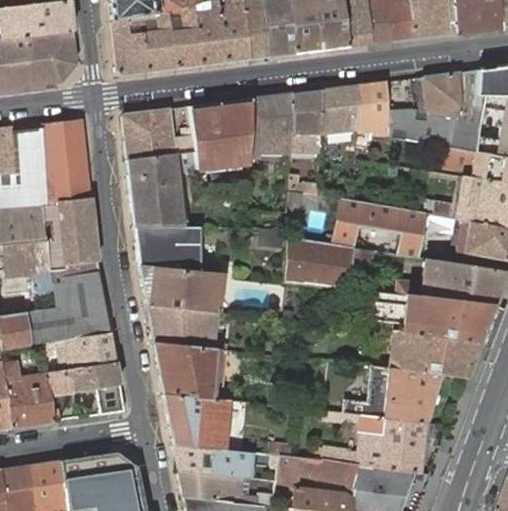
[(0,35),(0,86),(63,79),(78,62),(71,0),(49,0),(10,4),(0,4),(0,10),(3,35),(0,35)]
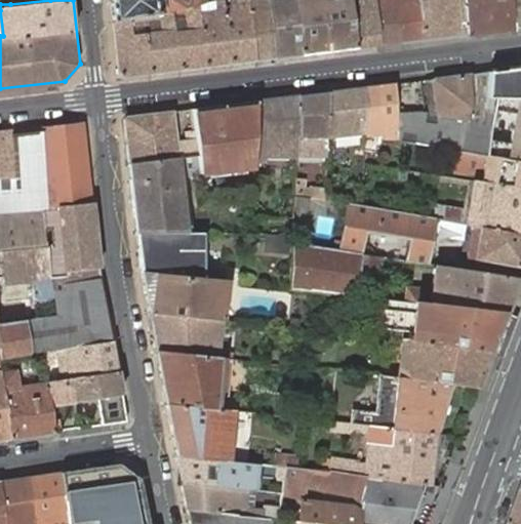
[(201,4),(206,3),(205,0),(114,0),(117,21),(148,15),(157,13),(164,12),(176,9),(188,7),(201,5),(201,4)]
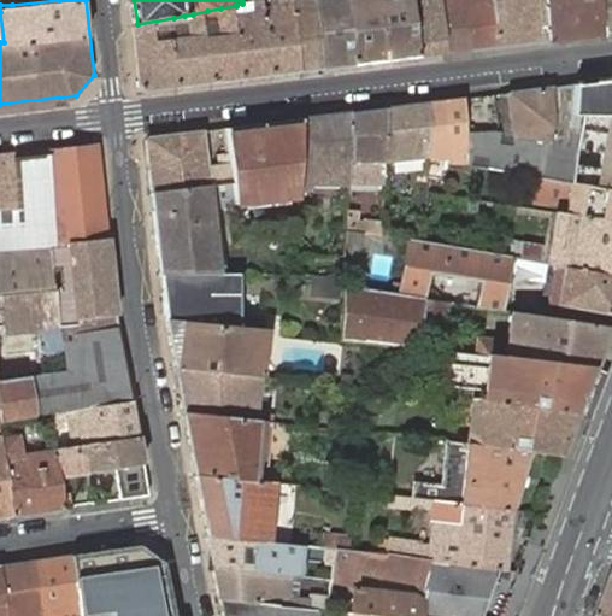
[(246,77),(275,74),(266,7),(264,0),(258,0),(259,9),(243,11),(242,4),(236,5),(236,6),(237,11),(239,30),(246,77)]
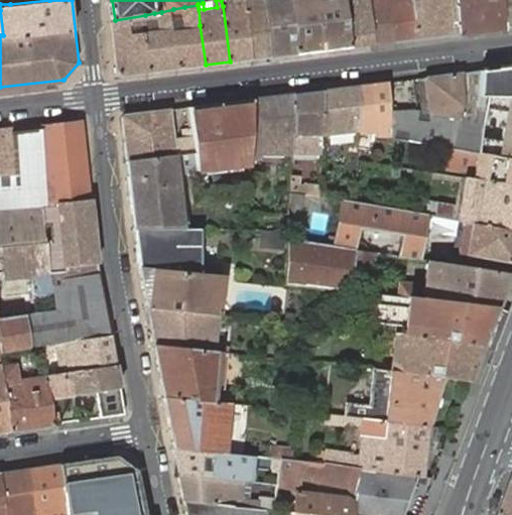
[(230,61),(255,57),(248,3),(247,0),(241,0),(242,4),(230,5),(229,0),(221,0),(223,6),(230,61)]
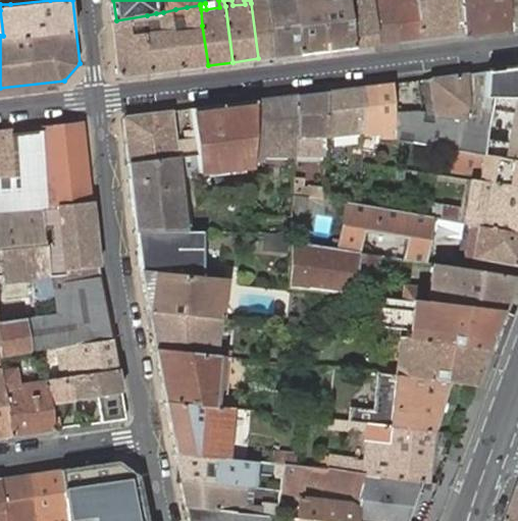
[(258,58),(276,56),(268,0),(250,0),(251,3),(258,58)]
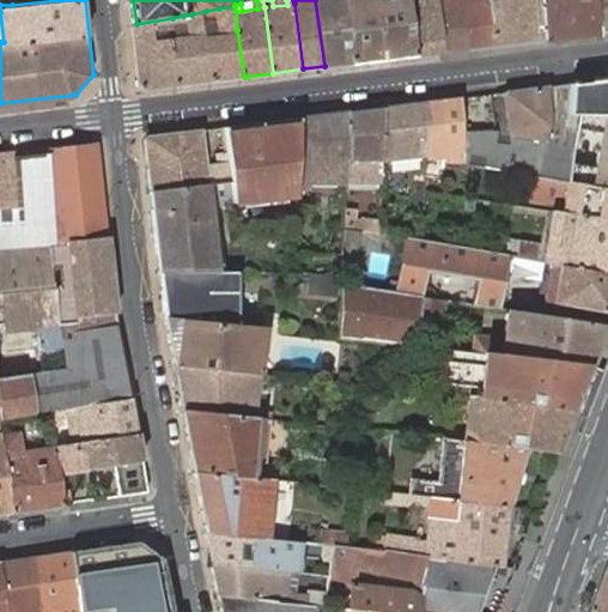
[(315,0),(324,66),(354,62),(346,0),(315,0)]
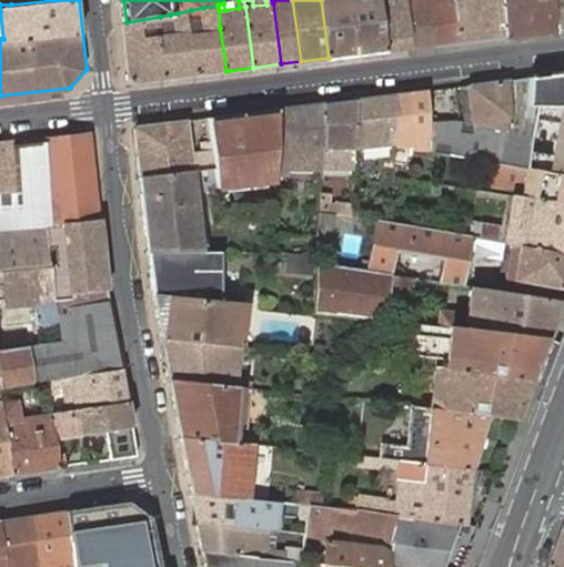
[(321,0),(329,58),(359,54),(351,0),(321,0)]
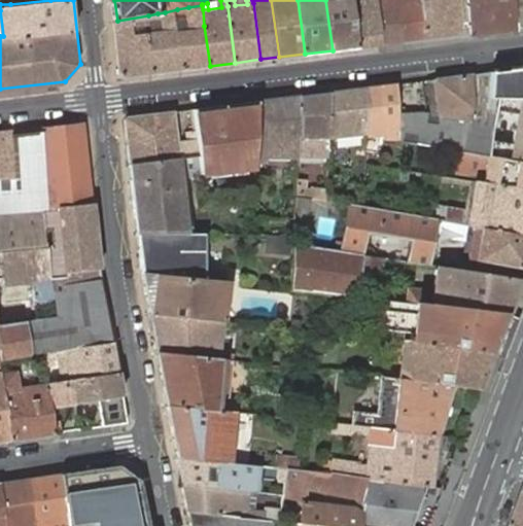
[(325,0),(333,50),(359,46),(357,34),(352,0),(325,0)]
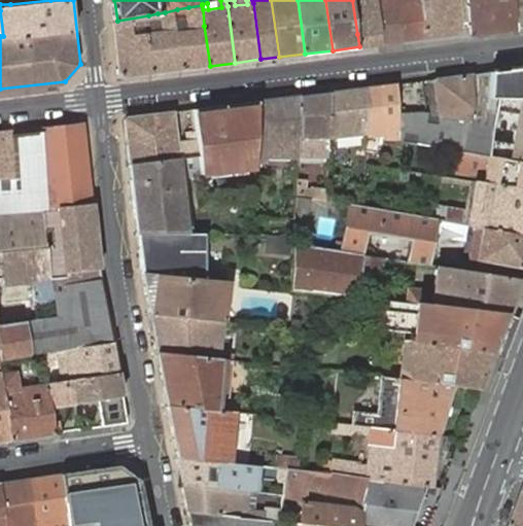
[(352,0),(357,34),(359,46),(384,43),(382,31),(378,0),(352,0)]
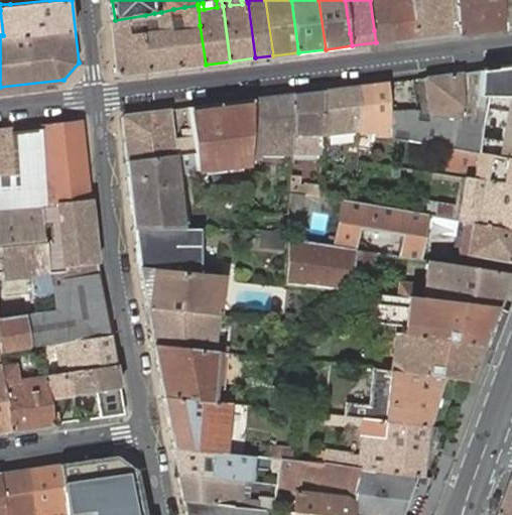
[(376,42),(397,40),(392,0),(370,0),(374,30),(376,42)]
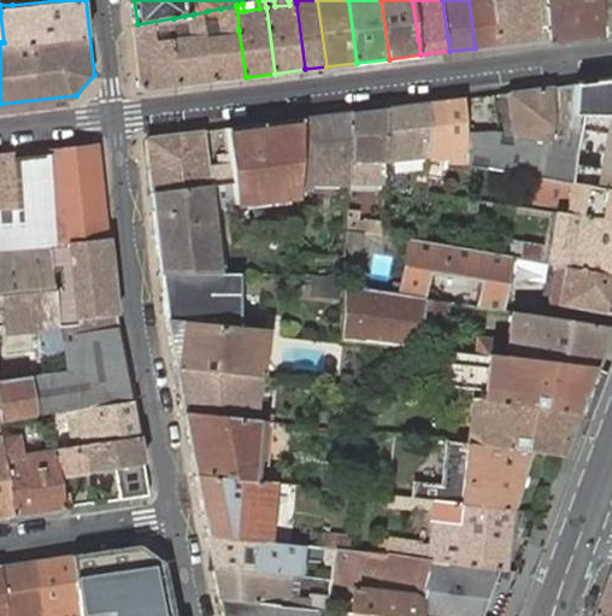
[(469,0),(475,48),(501,45),(494,0),(469,0)]
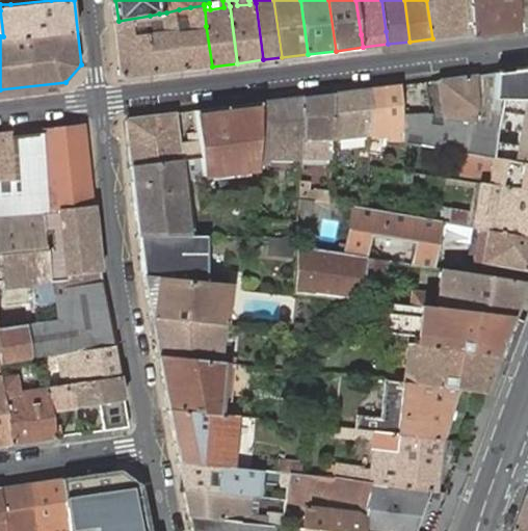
[(426,0),(432,38),(477,33),(473,0),(426,0)]
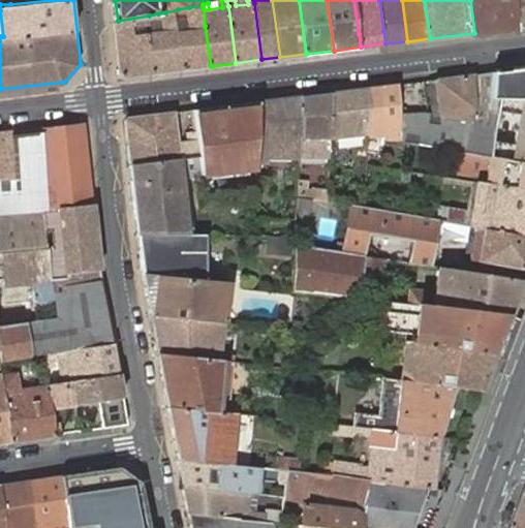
[(470,0),(474,33),(520,27),(516,0),(470,0)]
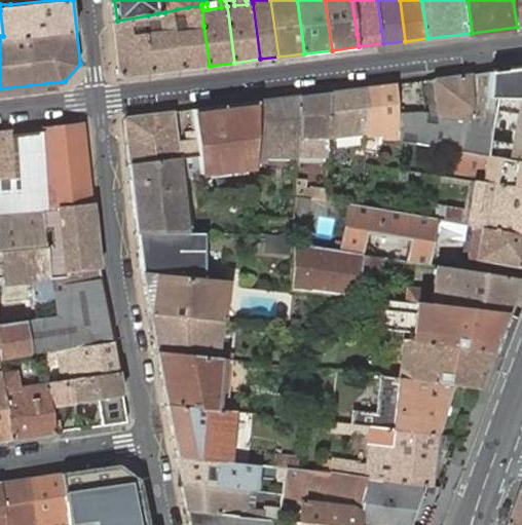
[(513,0),(517,27),(521,27),(521,0),(513,0)]
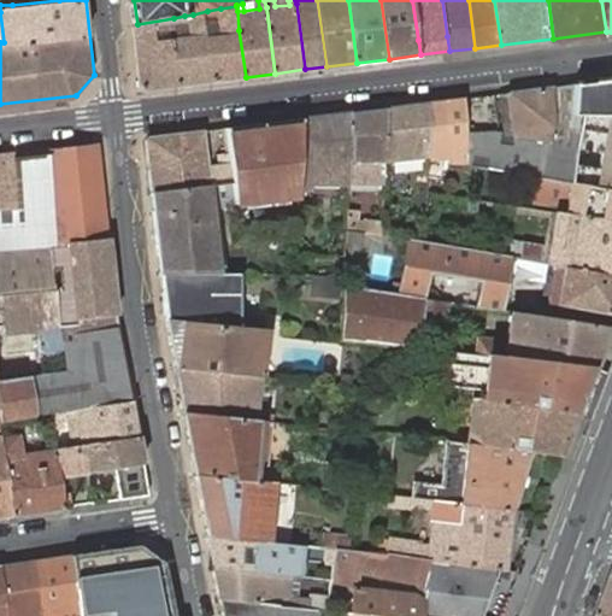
[(216,81),(246,77),(239,30),(237,11),(236,6),(221,9),(224,31),(210,34),(216,81)]
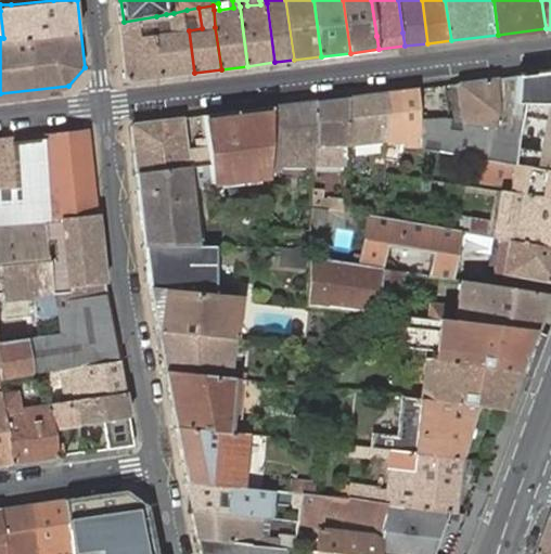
[(202,28),(199,8),(187,10),(189,30),(202,28)]
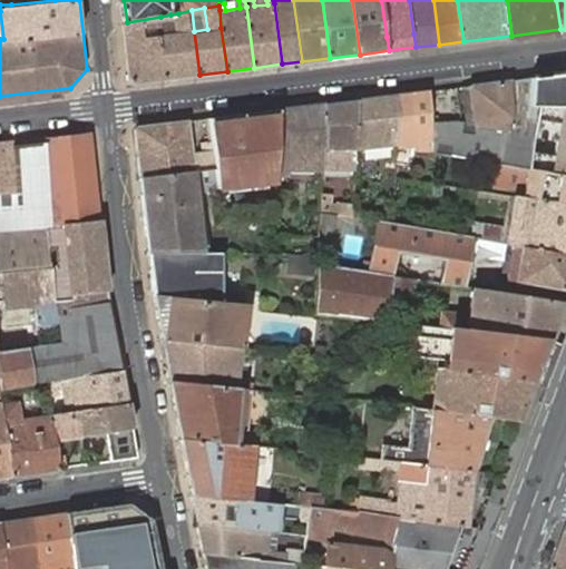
[(167,78),(199,75),(194,31),(192,10),(178,13),(171,15),(160,17),(162,25),(179,22),(181,32),(163,36),(167,78)]
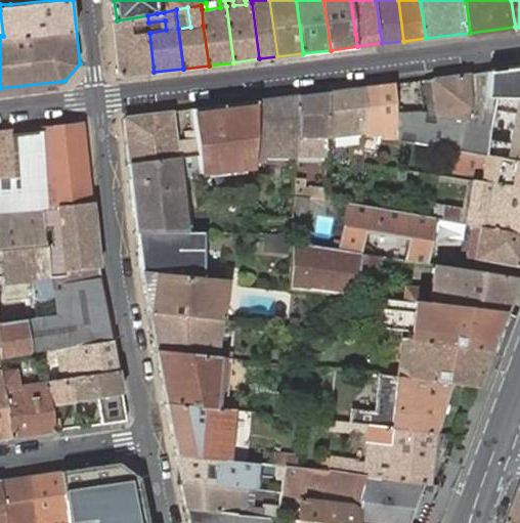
[(122,76),(154,72),(149,33),(135,34),(133,24),(148,23),(147,15),(117,20),(122,76)]
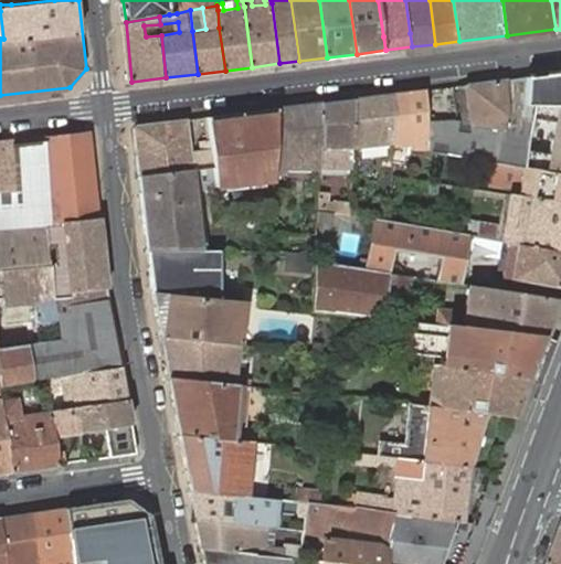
[(160,24),(161,35),(179,32),(178,22),(160,24)]
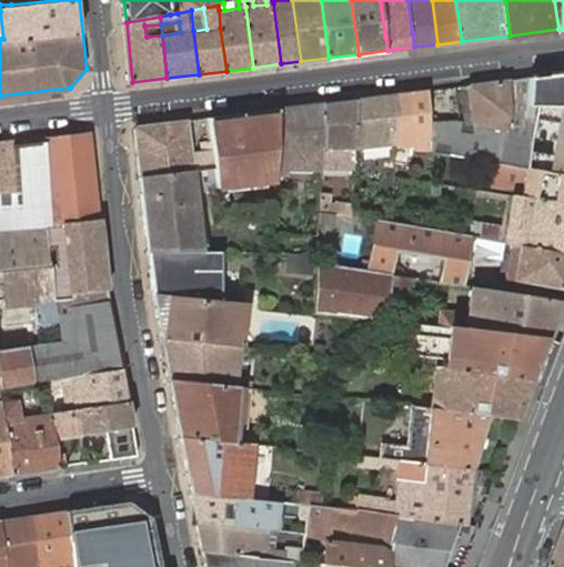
[(147,37),(162,36),(161,24),(144,26),(147,37)]
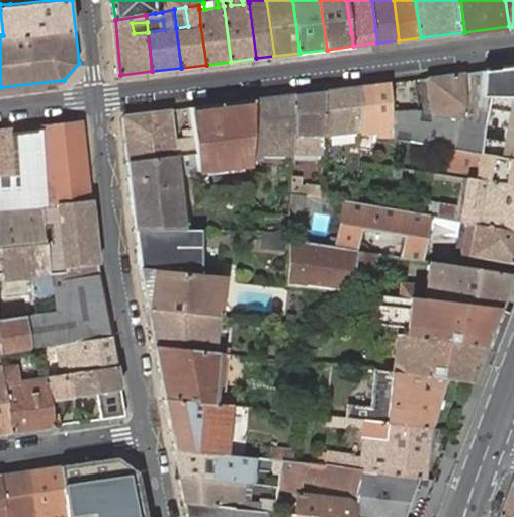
[(513,67),(485,70),(484,95),(491,96),(513,96),(513,67)]
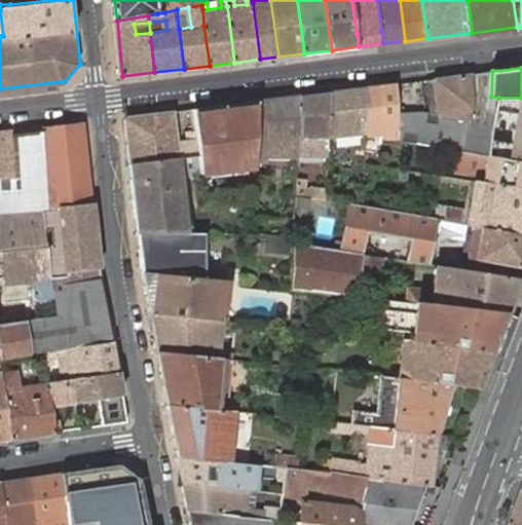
[(471,119),(441,113),(424,111),(418,111),(399,112),(400,119),(400,127),(401,140),(409,141),(459,150),(488,155),(498,98),(491,97),(492,71),(475,74),(475,98),(471,119)]
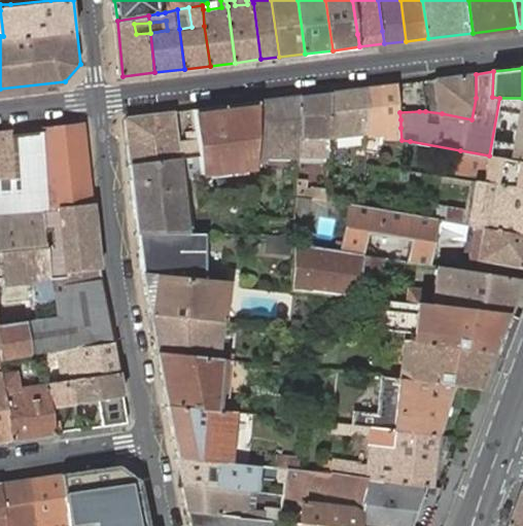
[(437,78),(442,113),(472,119),(476,98),(476,74),(437,78)]
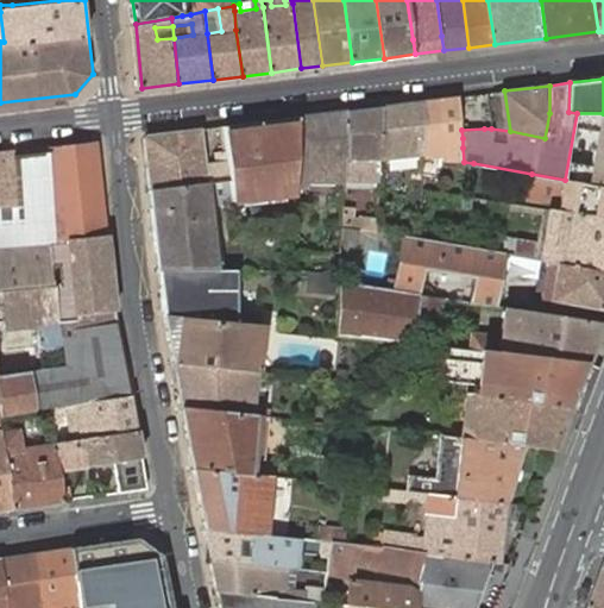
[(460,96),(426,100),(426,143),(426,145),(426,152),(436,151),(435,142),(451,139),(452,149),(463,148),(463,138),(461,130),(461,123),(460,96)]
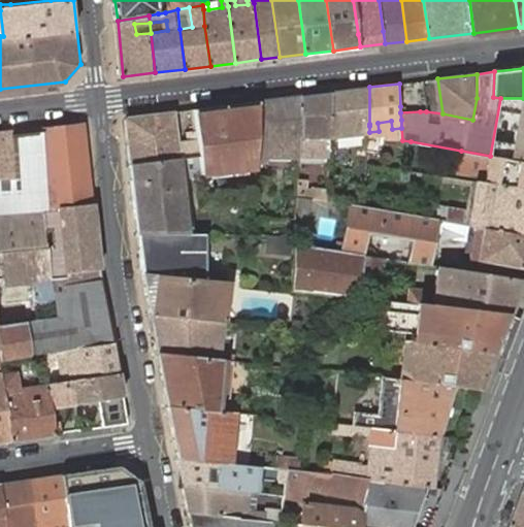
[(369,87),(334,92),(332,131),(332,138),(340,137),(340,130),(346,129),(361,127),(360,135),(369,134),(369,132),(369,126),(369,124),(369,87)]
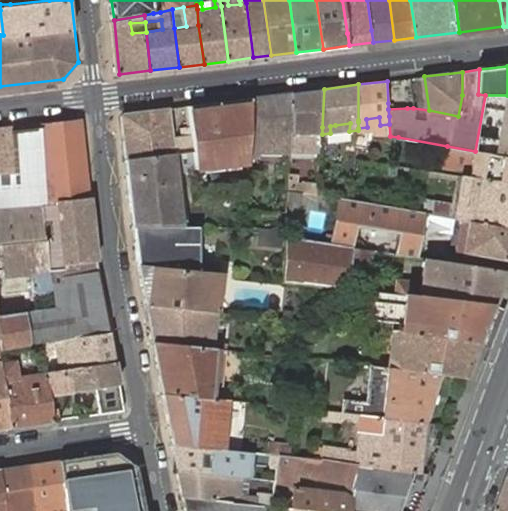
[(292,139),(322,140),(322,134),(322,127),(324,89),(293,93),(292,139)]
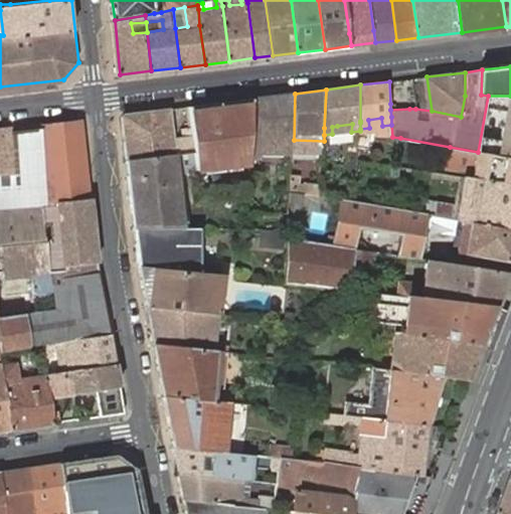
[(286,154),(294,154),(294,146),(294,140),(295,94),(254,99),(254,105),(252,146),(252,158),(263,158),(263,154),(263,146),(272,146),(277,146),(286,146),(286,154)]
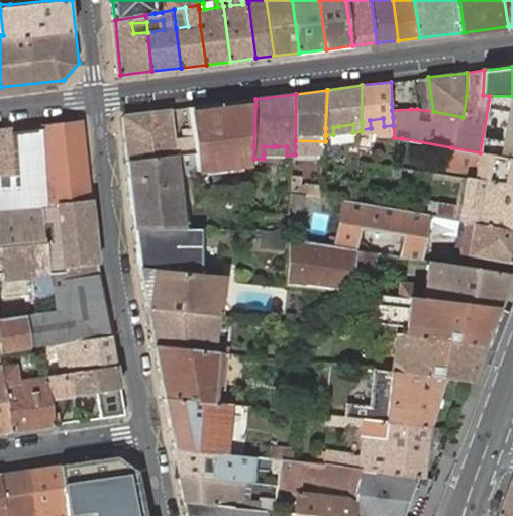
[(490,96),(480,152),(485,153),(492,155),(512,159),(512,96),(490,96)]
